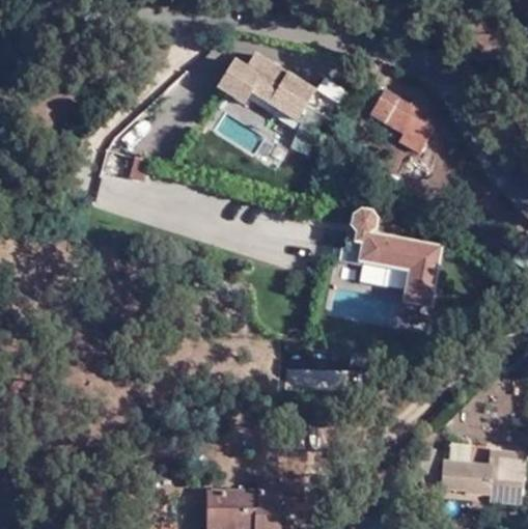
[(297,118),(316,86),(258,51),(250,64),(234,55),(217,85),(244,102),(251,90),(297,118)]
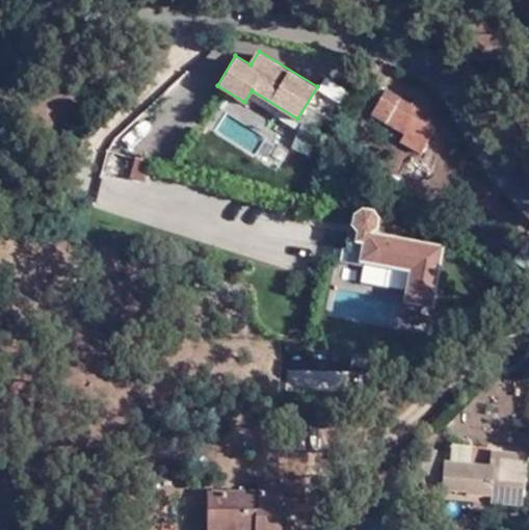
[(321,79),(308,108),(327,116),(341,87),(321,79)]
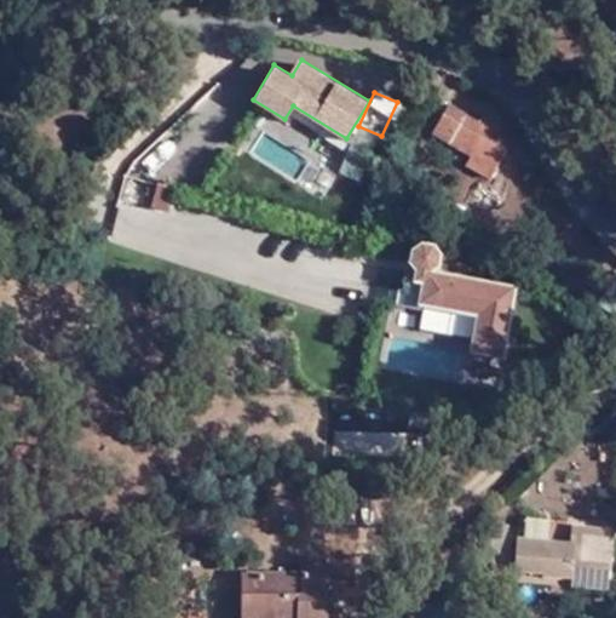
[(488,179),(511,146),(501,139),(506,130),(487,116),(481,125),(448,106),(431,132),(466,156),(462,162),(488,179)]
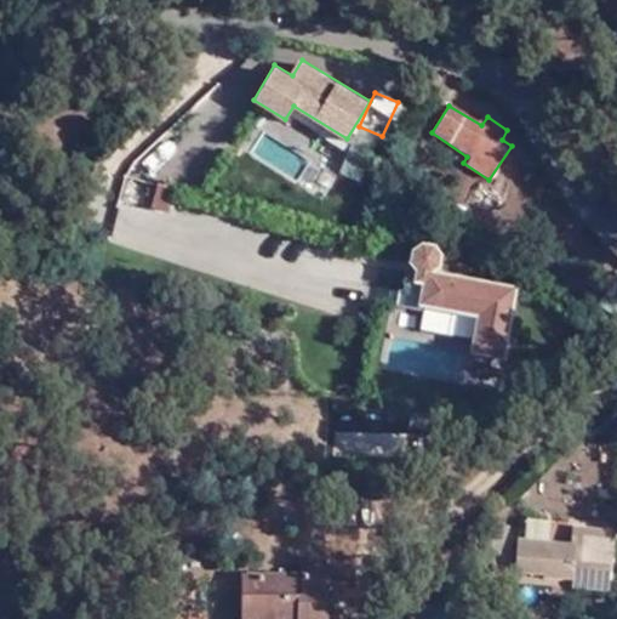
[(356,182),(377,137),(359,129),(337,174),(356,182)]
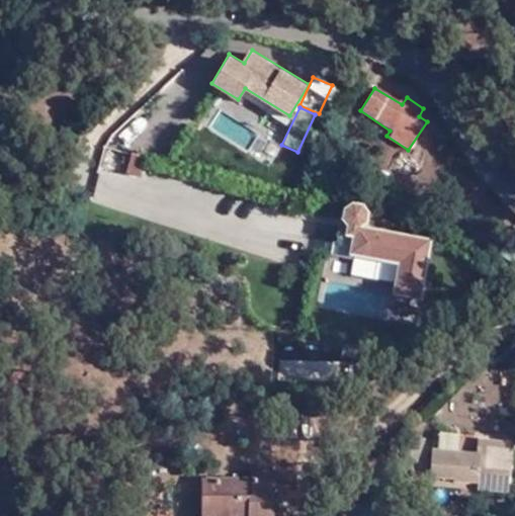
[(139,176),(142,158),(127,156),(125,174),(139,176)]
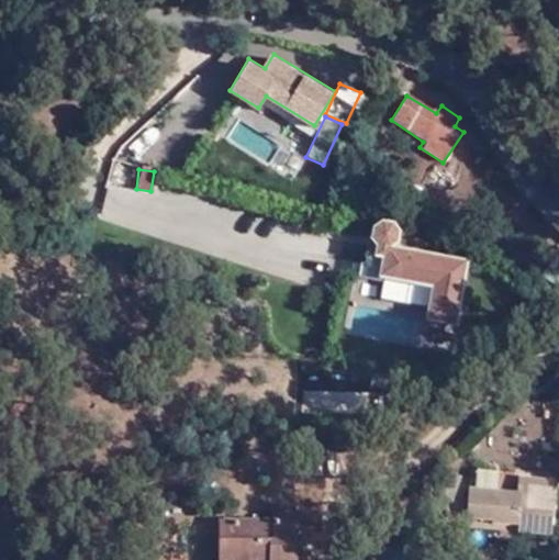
[(424,318),(456,325),(468,258),(397,245),(401,224),(383,222),(370,297),(426,306),(424,318)]
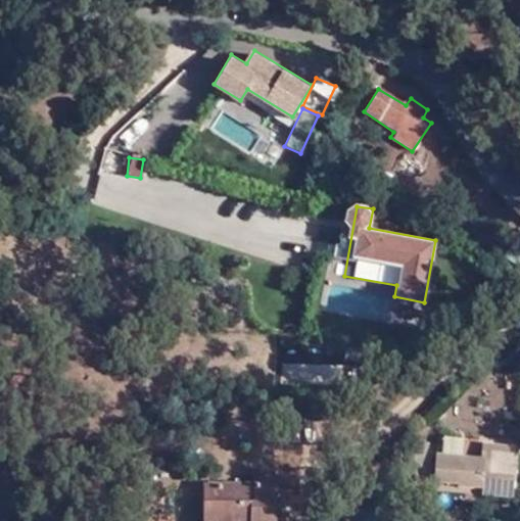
[(519,264),(519,245),(518,245),(508,255),(519,264)]
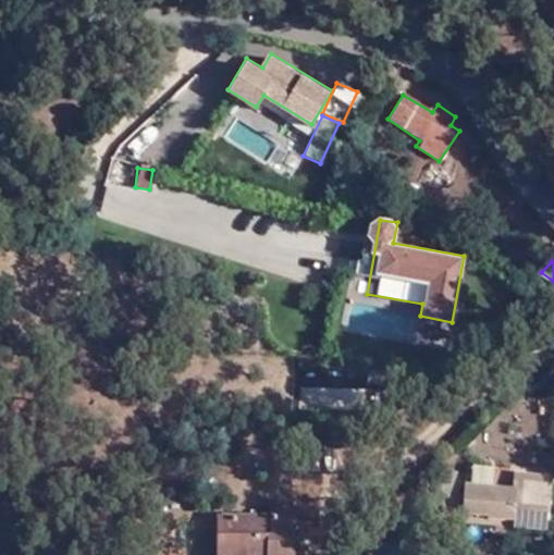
[(514,483),(464,480),(462,509),(485,512),(484,521),(504,523),(505,515),(516,516),(516,505),(550,508),(553,471),(515,468),(514,483)]
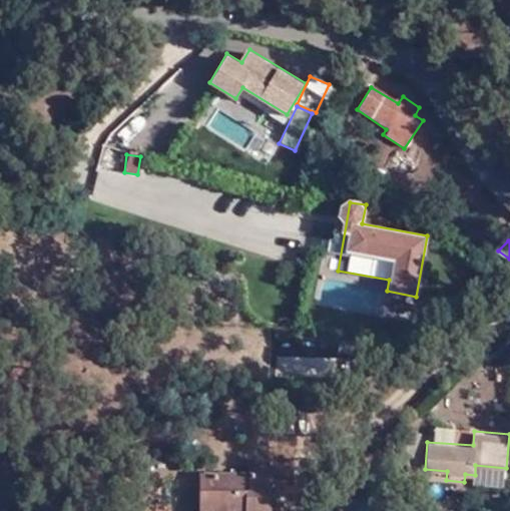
[(248,473),(199,473),(198,510),(269,510),(270,491),(294,491),(294,465),(248,465),(248,473)]
